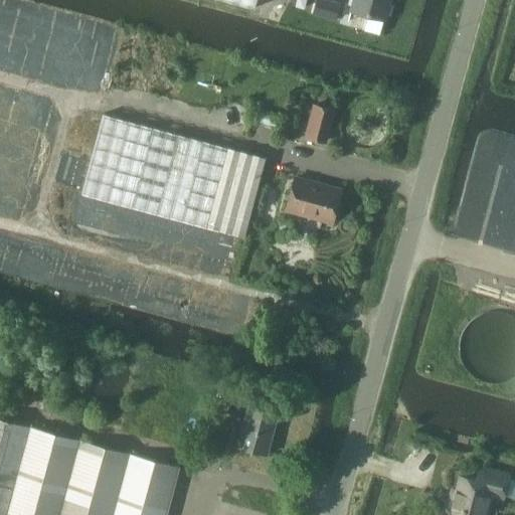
[(219,0),(256,10),(259,3),(260,0),(219,0)]
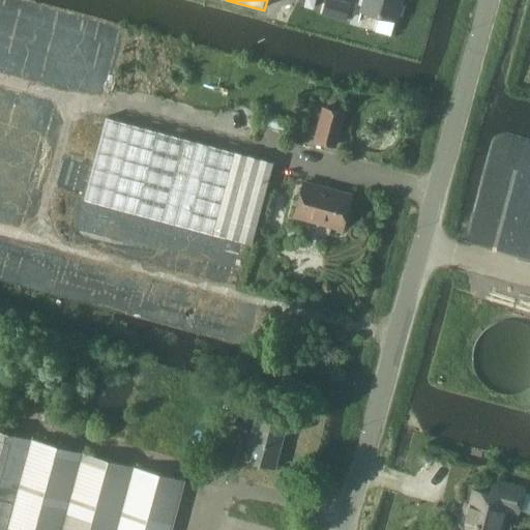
[(328,0),(325,13),(345,19),(349,4),(332,0),(328,0)]
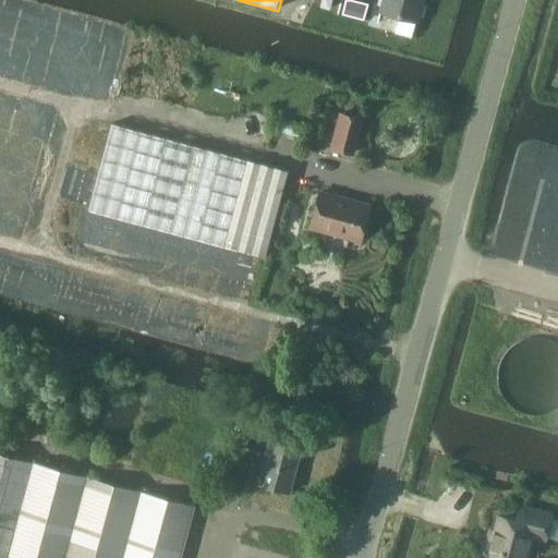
[(422,0),(383,0),(380,11),(417,21),(422,0)]
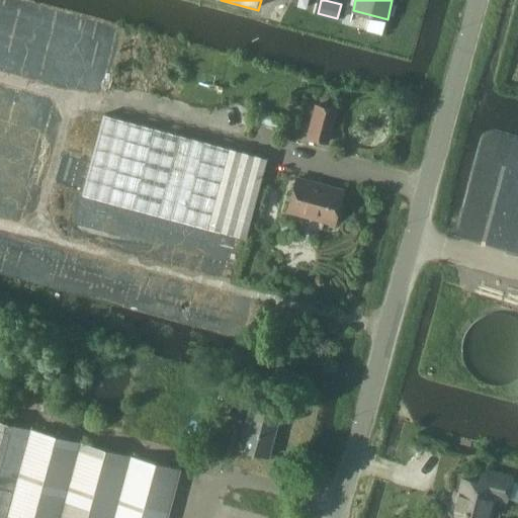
[(335,111),(316,105),(307,137),(327,143),(335,111)]
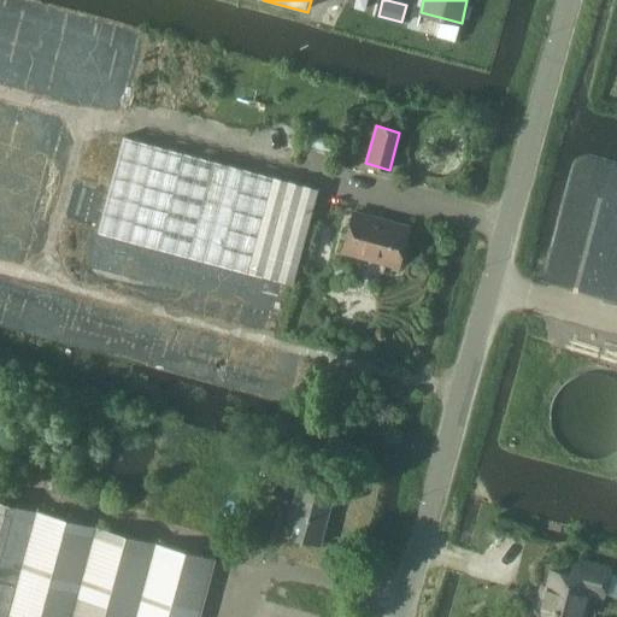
[(97,231),(292,285),(317,189),(123,136),(97,231)]
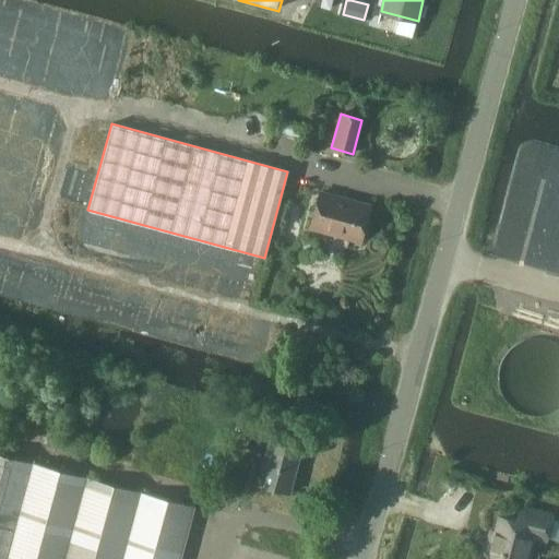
[(359,241),(369,206),(319,193),(310,227),(359,241)]
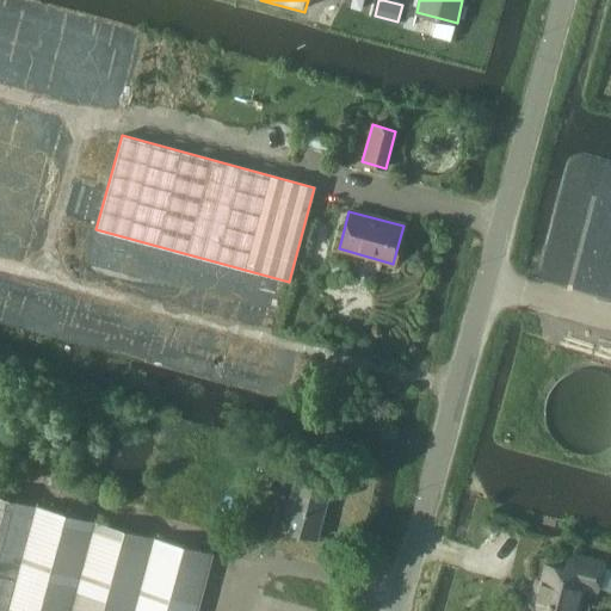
[(282,530),(316,538),(332,482),(297,473),(294,487),(281,485),(275,505),(288,508),(282,530)]
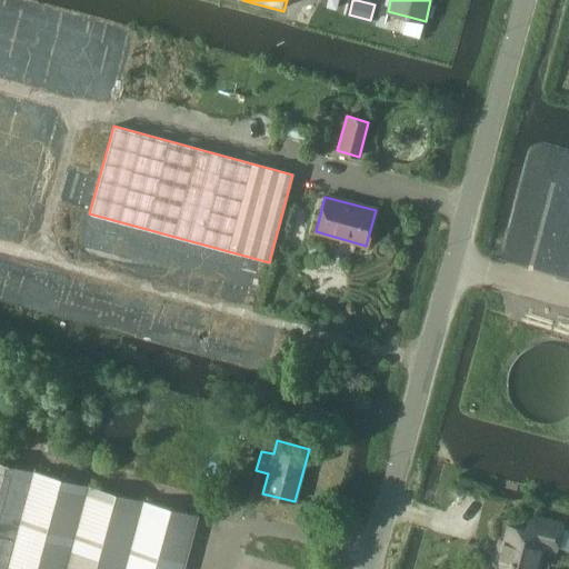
[(0,568),(183,568),(199,515),(0,461),(0,568)]
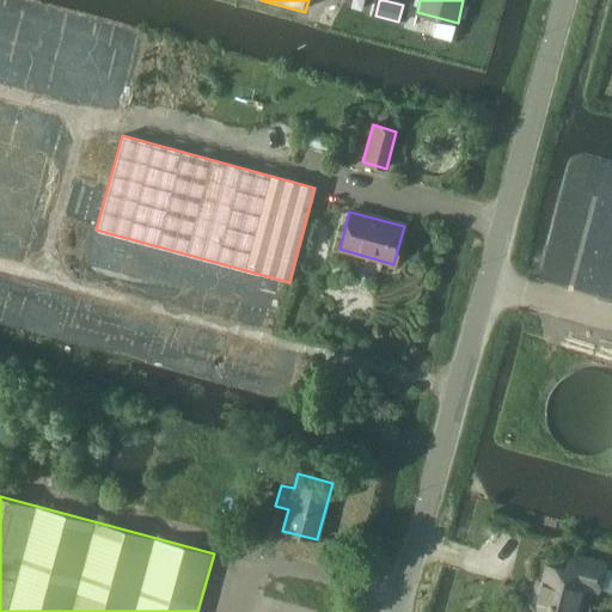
[(536,599),(532,611),(575,611),(582,586),(597,591),(603,567),(570,558),(567,574),(549,569),(542,600),(536,599)]
